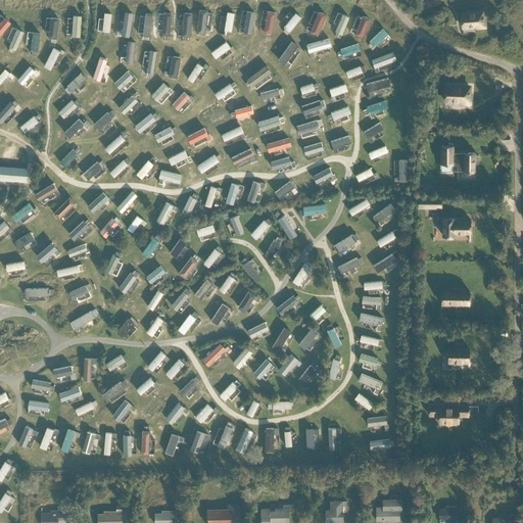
[(207,9),(199,8),(196,32),(204,33),(207,9)]
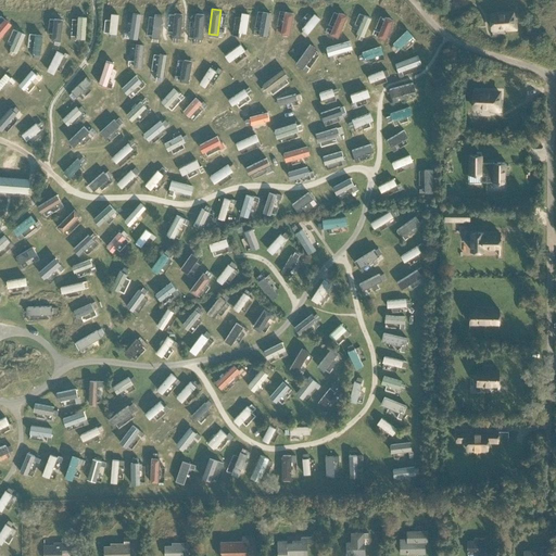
[(270,12),(262,11),(257,34),(266,35),(270,12)]
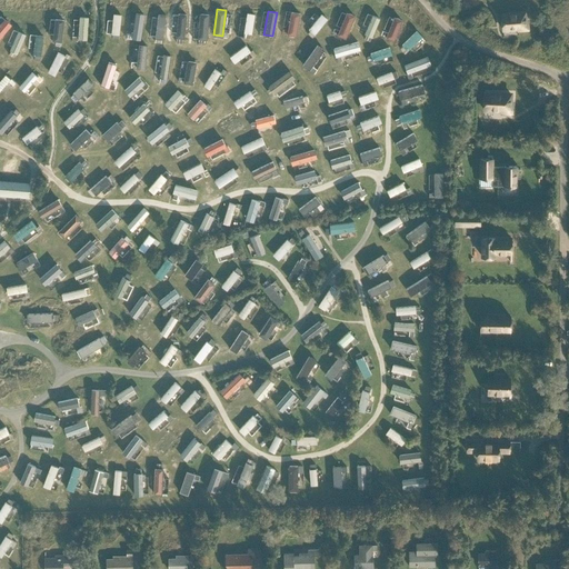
[(296,36),(300,12),(291,11),(287,33),(296,36)]
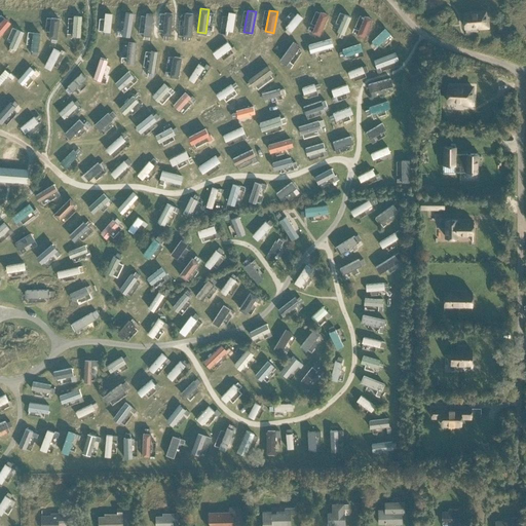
[(320,35),(328,14),(321,10),(311,32),(320,35)]
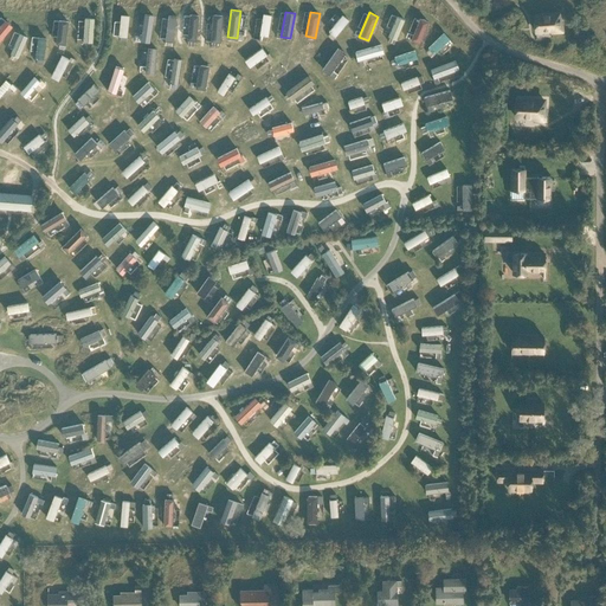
[(153,14),(143,13),(140,40),(149,42),(153,14)]
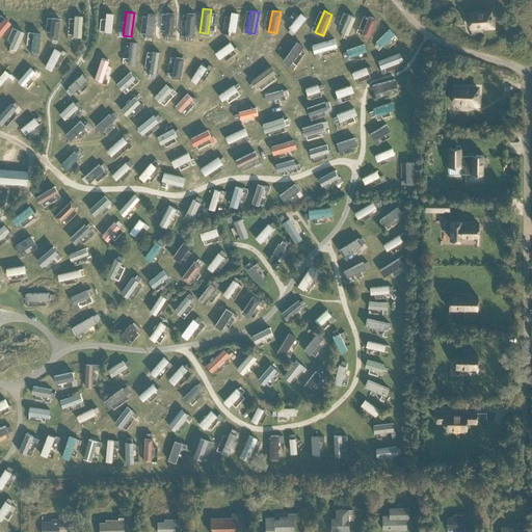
[(173,35),(175,12),(166,11),(164,35),(173,35)]
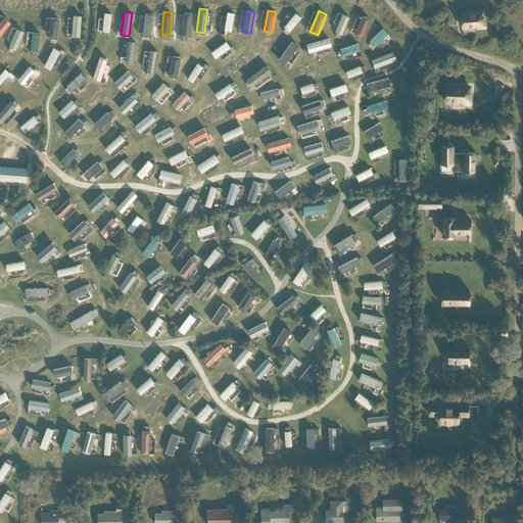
[(231,31),(234,12),(227,11),(224,29),(231,31)]
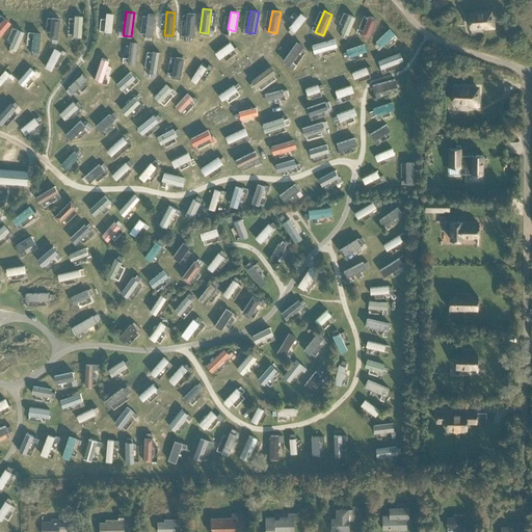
[(484,29),(494,28),(494,19),(491,20),(490,11),(469,14),(470,28),(484,27),(484,29)]
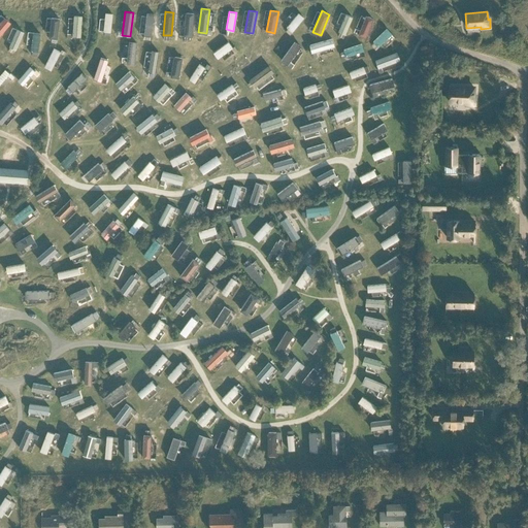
[(112,12),(105,12),(103,31),(110,32),(112,12)]
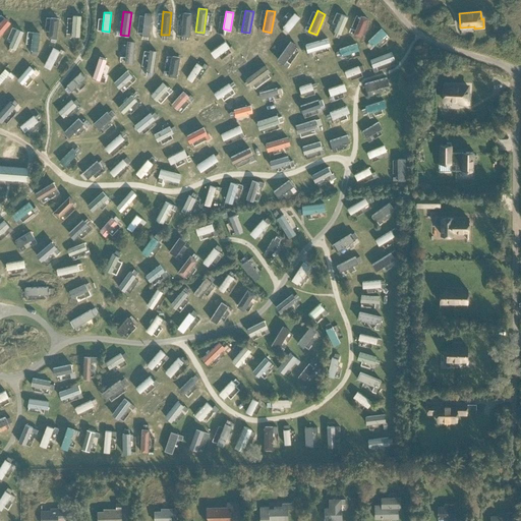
[(149,36),(152,13),(145,12),(141,35),(149,36)]
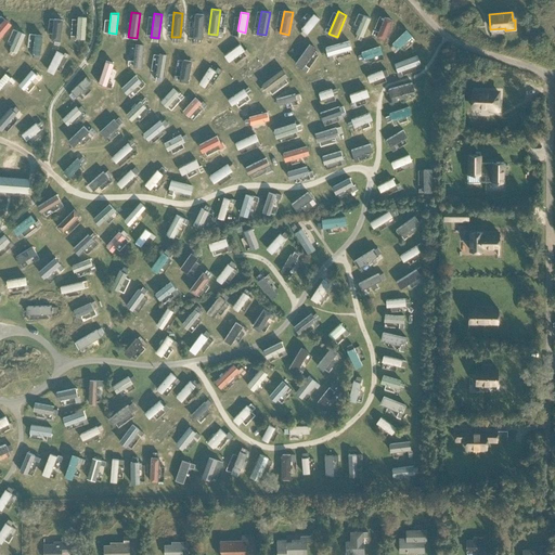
[(204,13),(194,13),(193,38),(202,38),(204,13)]
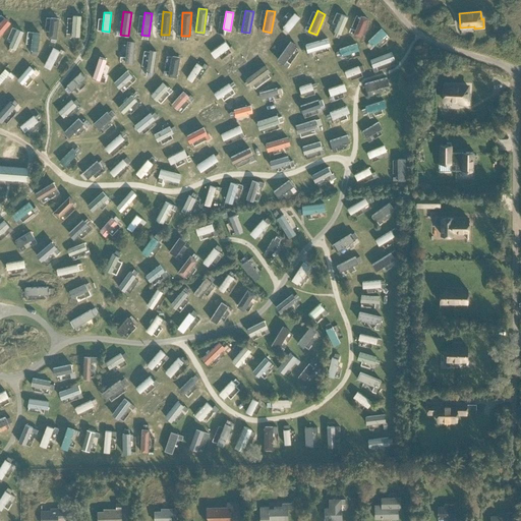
[(300,16),(294,12),(283,26),(288,31),(300,16)]
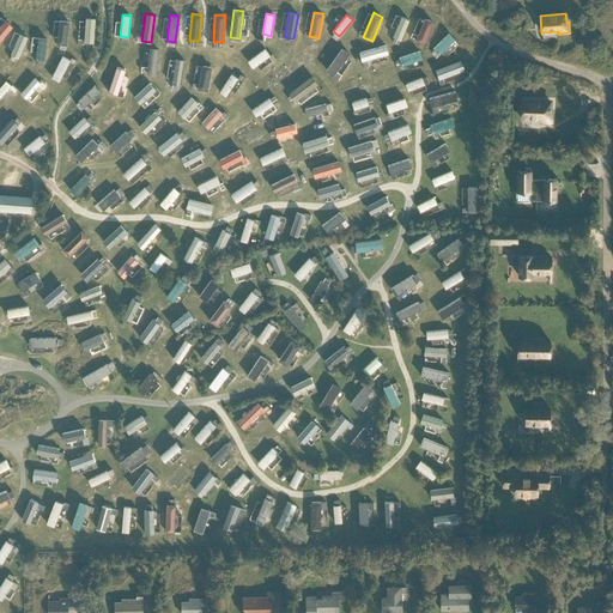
[(410,19),(401,16),(393,36),(400,40),(410,19)]
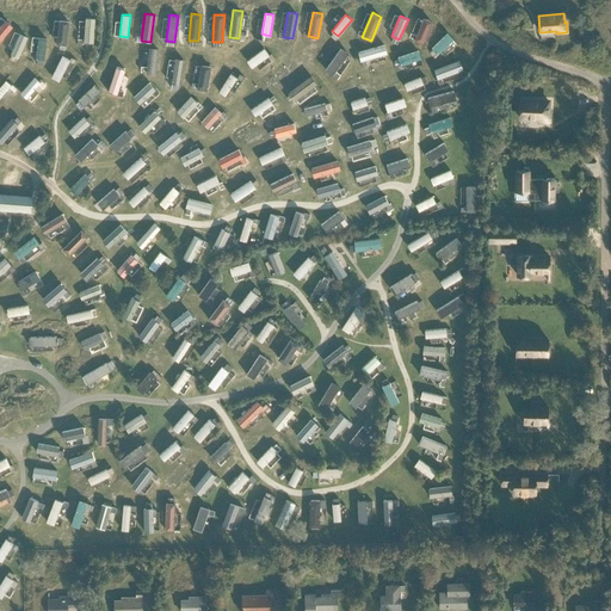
[(93,42),(94,18),(85,17),(84,42),(93,42)]
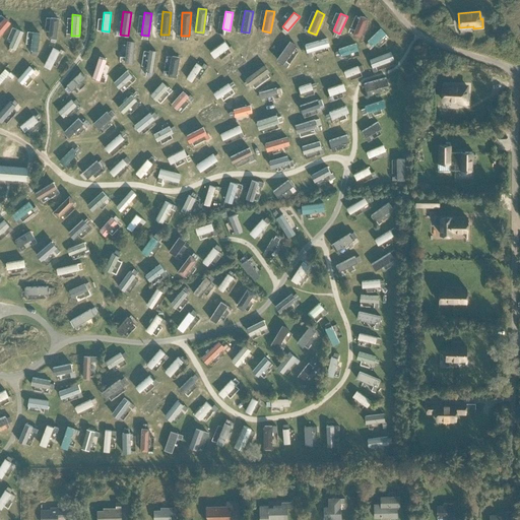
[(368,18),(361,15),(352,34),(354,35),(360,38),(368,18)]
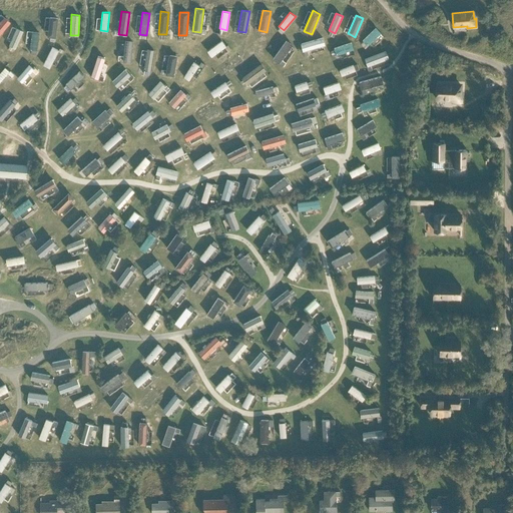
[(0,33),(11,22),(4,16),(0,21),(0,33)]
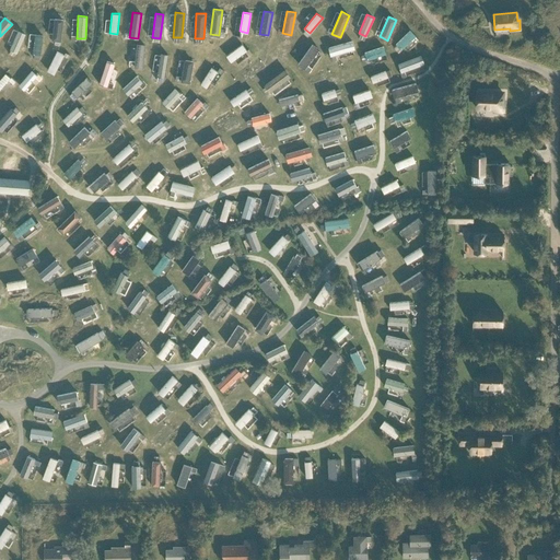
[(60,41),(62,19),(54,18),(51,39),(60,41)]
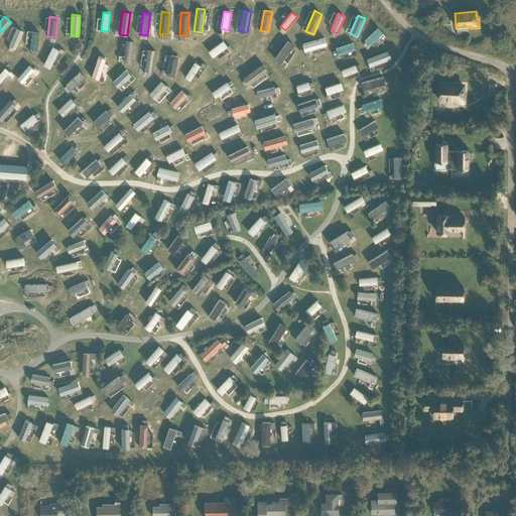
[(23,31),(16,28),(9,45),(16,48),(23,31)]
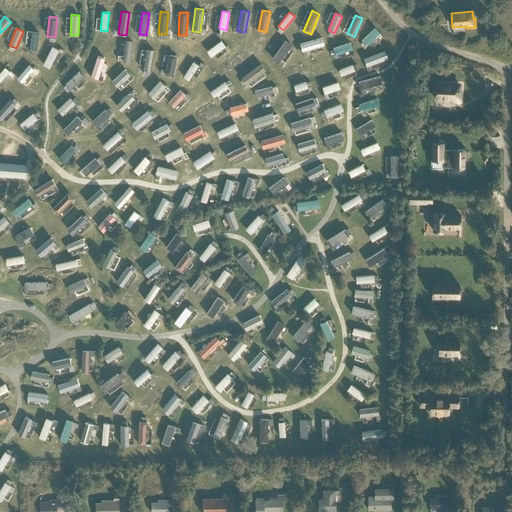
[(380,33),(375,28),(362,40),(366,45),(380,33)]
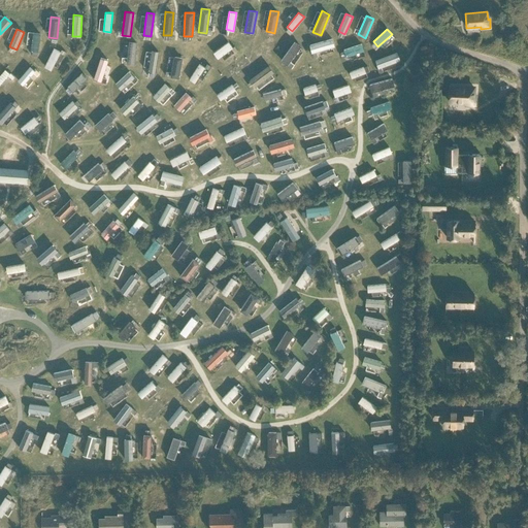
[(40,33),(33,32),(30,51),(38,52),(40,33)]
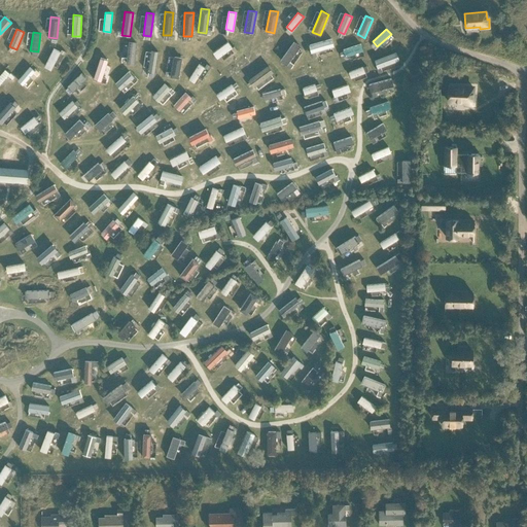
[(334,46),(331,37),(309,43),(311,53),(334,46)]
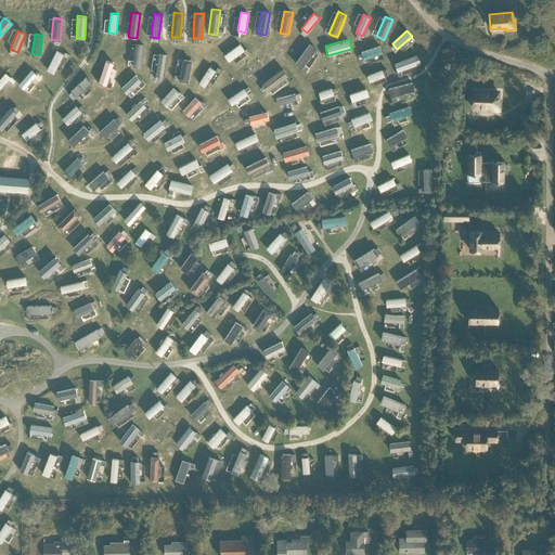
[(301,67),(317,48),(309,42),(295,63),(301,67)]
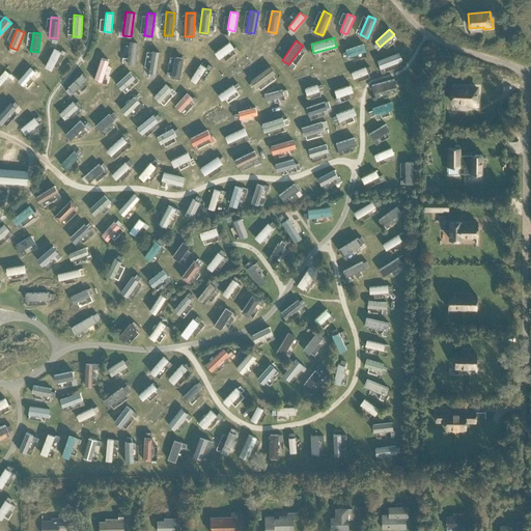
[(135,63),(137,43),(129,42),(127,62),(135,63)]
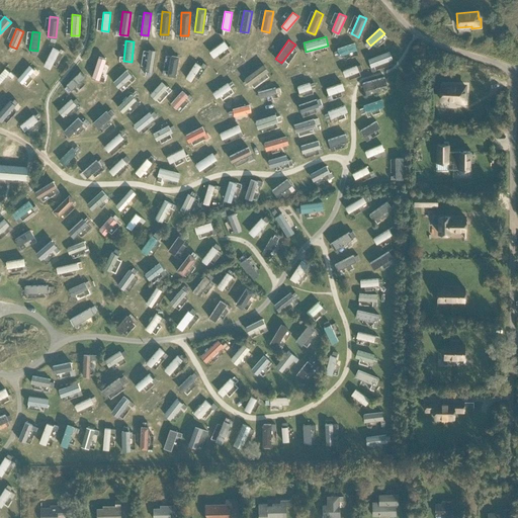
[(228,47),(224,40),(208,52),(212,57),(228,47)]
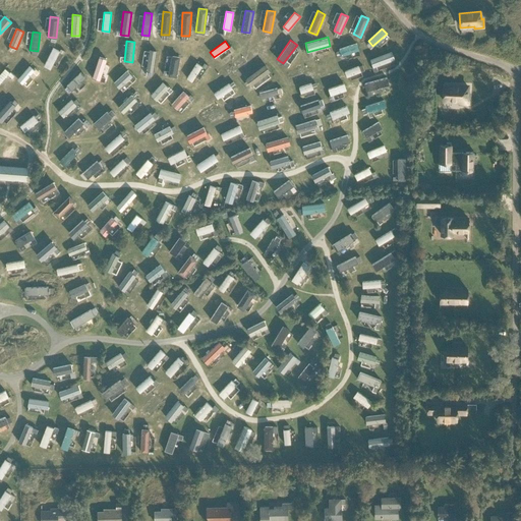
[(358,50),(356,43),(339,49),(341,55),(358,50)]
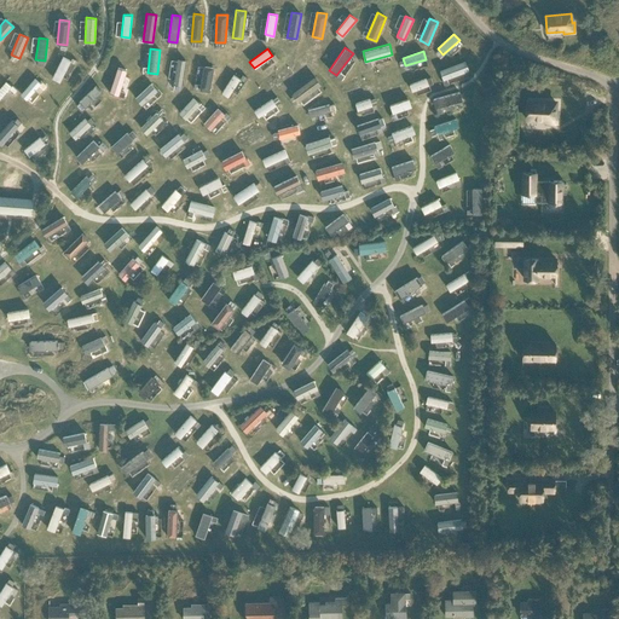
[(70,61),(62,57),(51,77),(59,82),(70,61)]
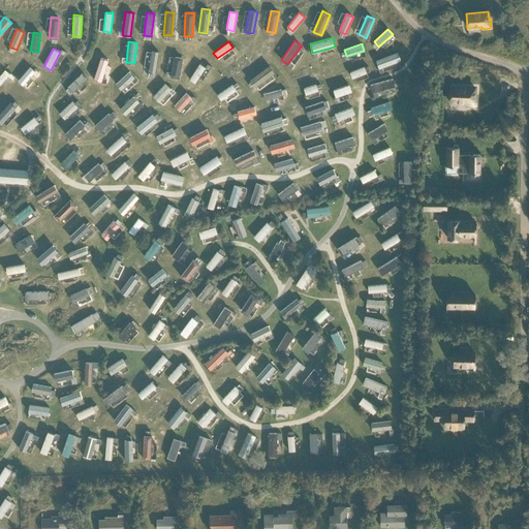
[(57,64),(61,66),(67,50),(63,49),(57,64)]
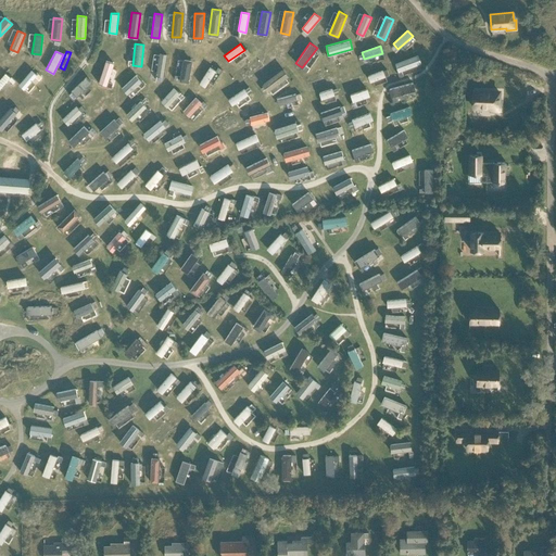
[(163,76),(167,54),(160,52),(155,75),(163,76)]
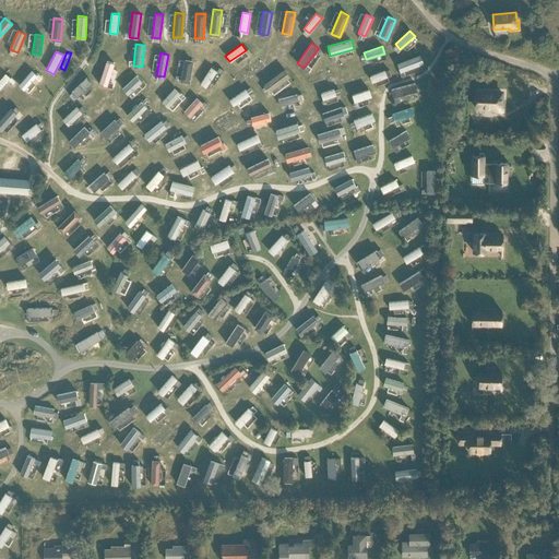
[(424,63),(420,55),(396,63),(400,72),(424,63)]
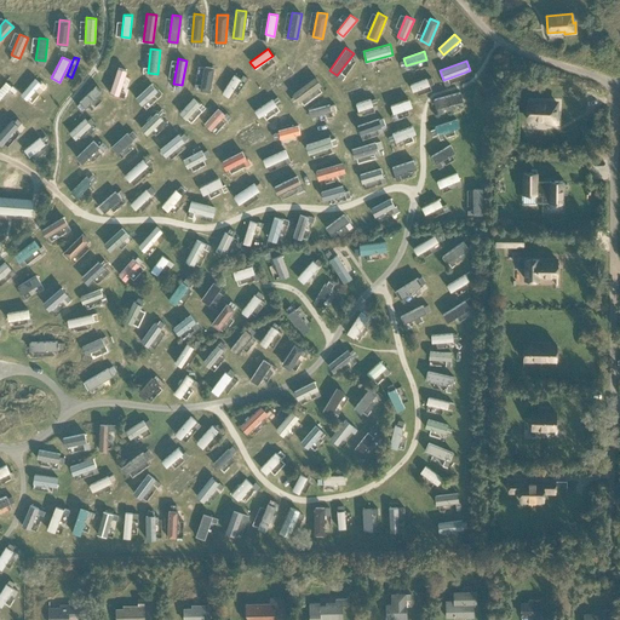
[(210,91),(214,68),(204,65),(200,90),(210,91)]
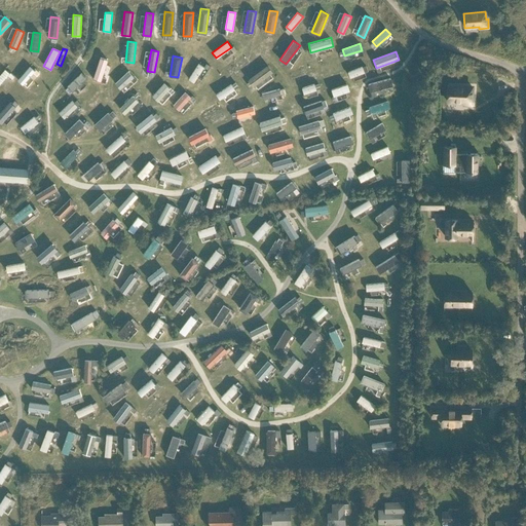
[(101,81),(107,60),(100,58),(92,78),(101,81)]
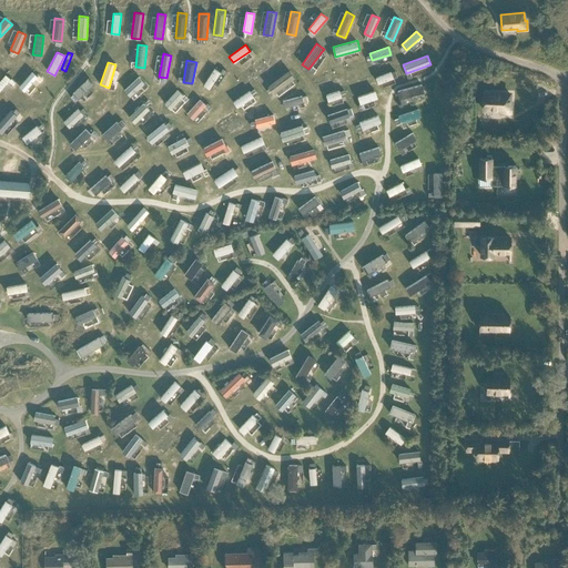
[(264,69),(261,63),(244,74),(247,80),(264,69)]
